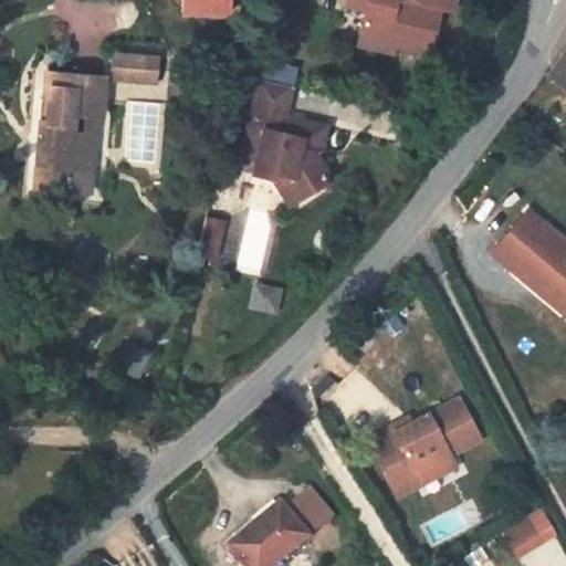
[(368,0),(347,0),(347,4),(367,10),(368,0)]
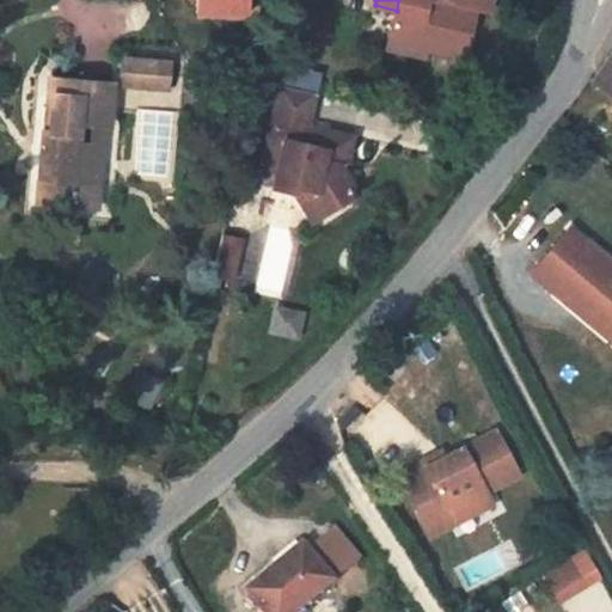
[(398,0),(397,11),(390,37),(428,46),(427,50),(428,50),(466,59),(477,8),(442,0),(398,0)]
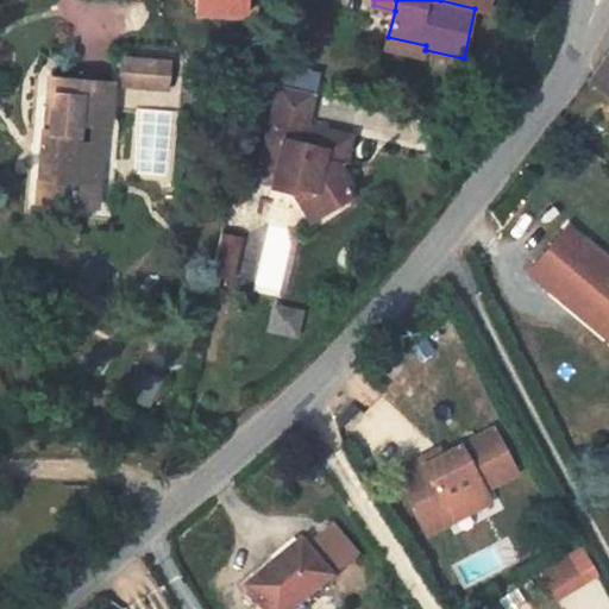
[(426,45),(388,37),(387,43),(426,52),(426,50),(425,50),(426,45)]
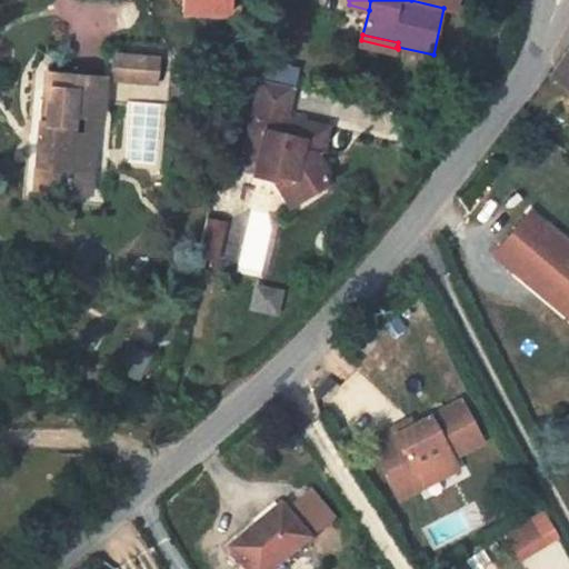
[(568,85),(568,49),(553,72),(568,85)]
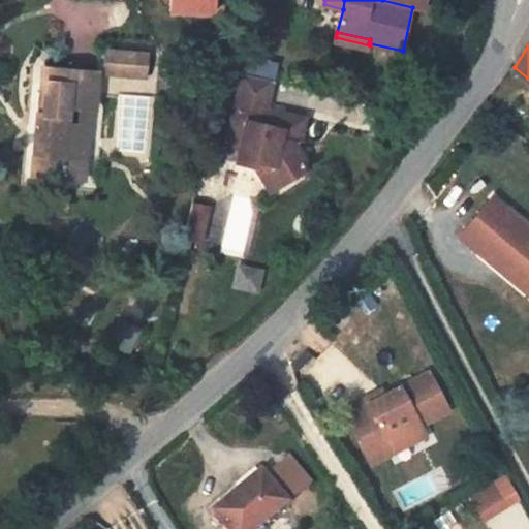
[(147,55),(106,52),(104,73),(146,78),(147,55)]
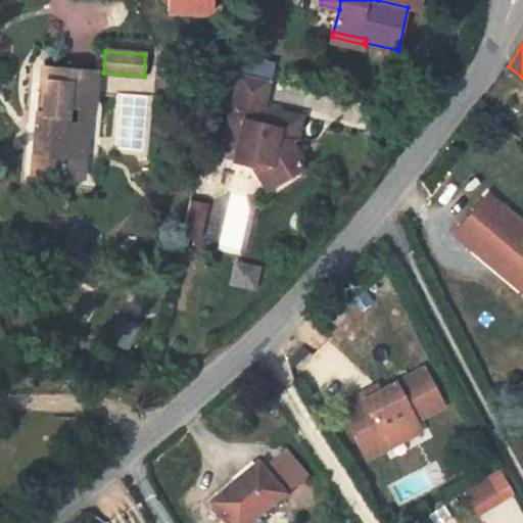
[(97,72),(47,67),(43,113),(37,112),(33,174),(60,176),(62,156),(75,157),(78,124),(67,124),(68,106),(89,107),(95,108),(97,72)]
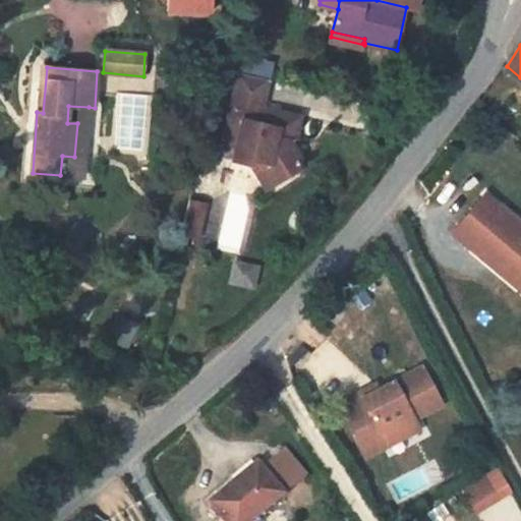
[(269,79),(239,72),(223,143),(237,147),(233,160),(251,164),(252,160),(271,164),(281,180),(298,169),(301,157),(294,147),(291,140),(292,132),(297,133),(301,116),(263,107),(269,79)]
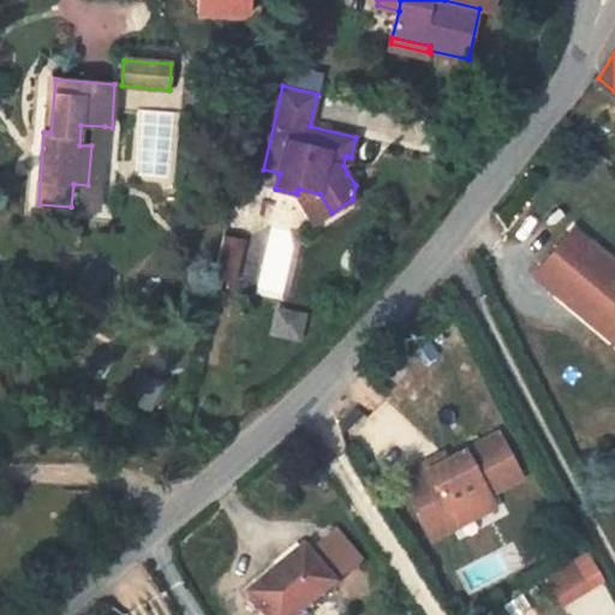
[(105,126),(81,125),(79,145),(91,145),(88,185),(73,184),(71,207),(99,209),(105,126)]
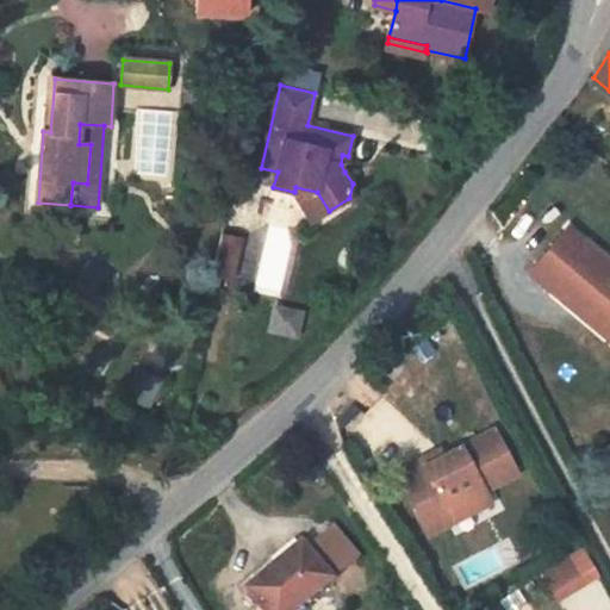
[(296,187),(294,192),(312,222),(329,211),(317,192),(296,187)]
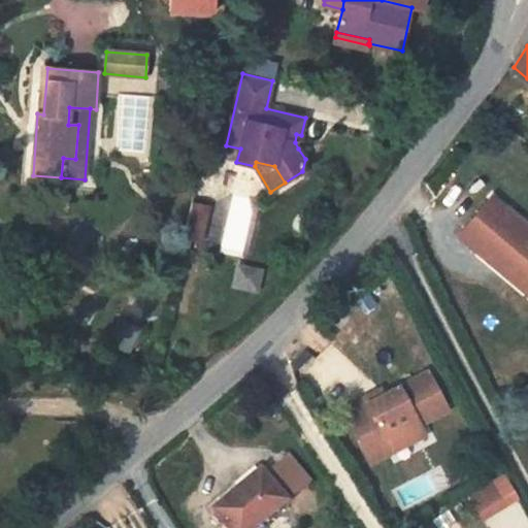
[(527,226),(492,196),(459,235),(503,272),(506,269),(509,271),(510,279),(524,290),(527,285),(527,226)]
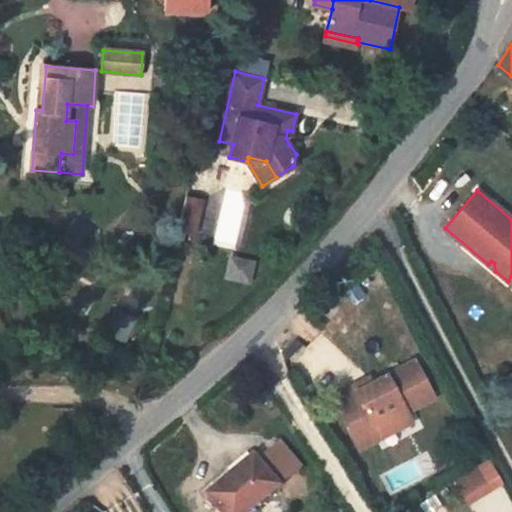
[(187,196),(178,229),(194,233),(202,200),(187,196)]
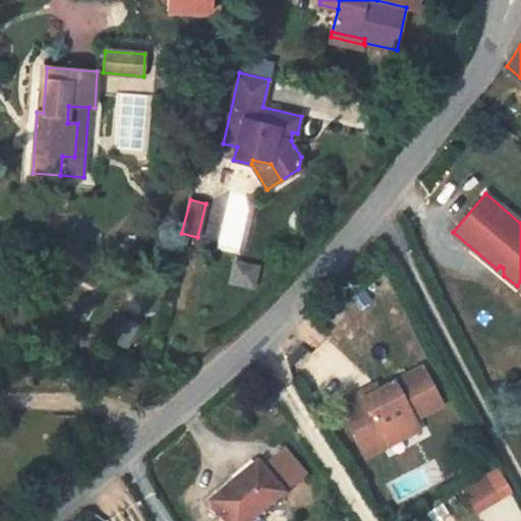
[(231,261),(229,284),(255,287),(257,264),(231,261)]
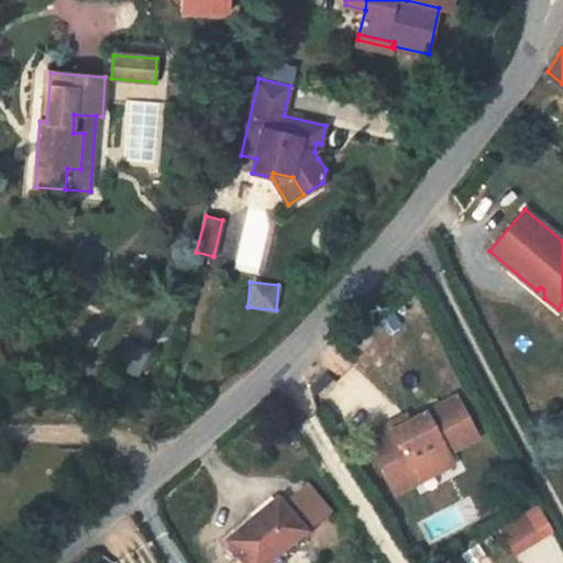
[(365,438),(395,494),(419,482),(414,471),(448,452),(477,437),(456,397),(409,421),(392,430),(388,426),(365,438)]
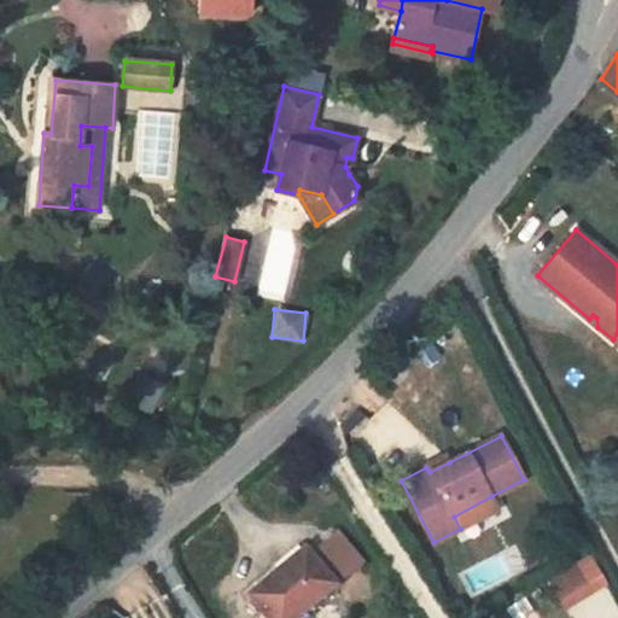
[(449,462),(445,456),(426,467),(430,472),(449,462)]
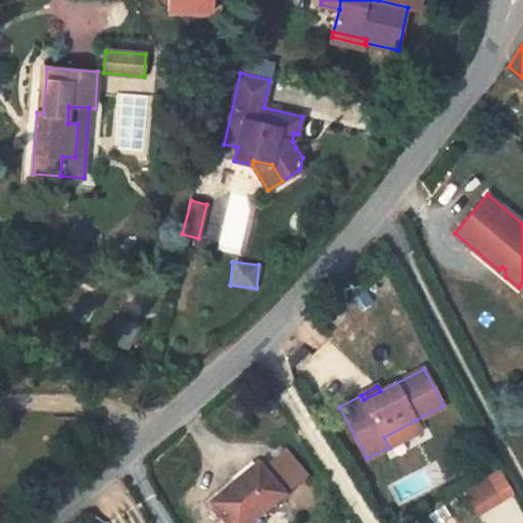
[(421,430),(416,420),(384,437),(389,447),(421,430)]
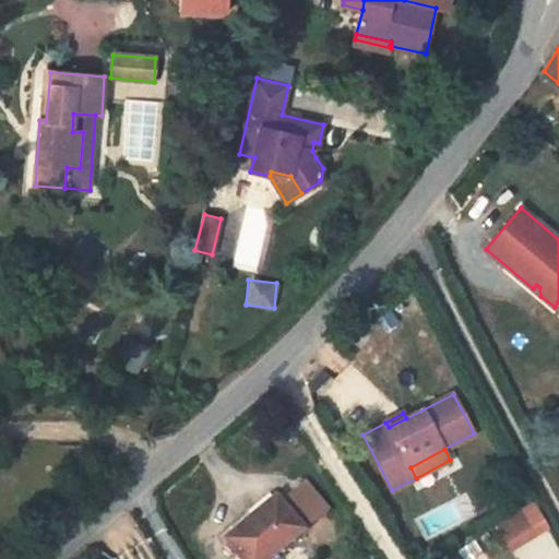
[(305,530),(329,509),(302,478),(278,500),(305,530)]
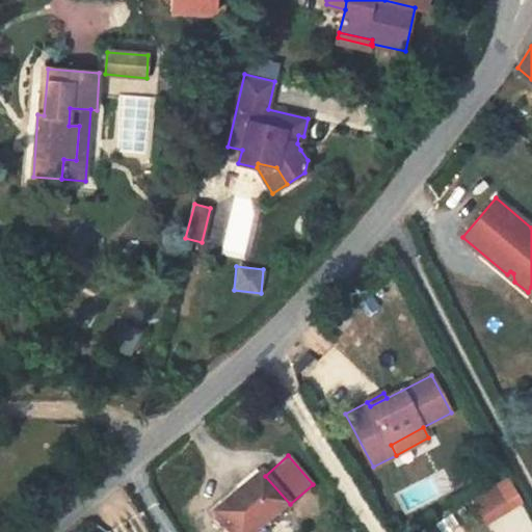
[(235,490),(238,495),(259,478),(256,473),(235,490)]
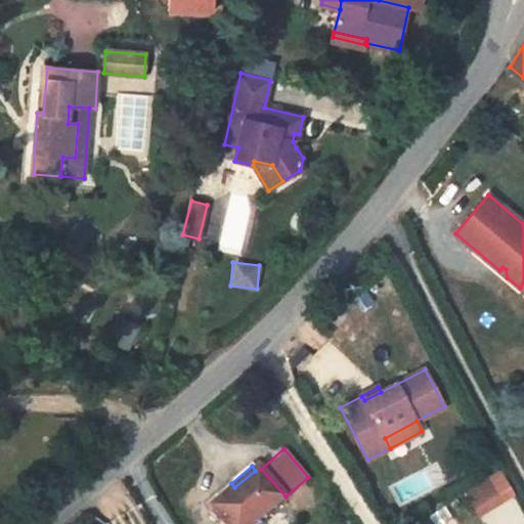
[(224,523),(252,523),(284,497),(258,468),(234,487),(211,508),(224,523)]
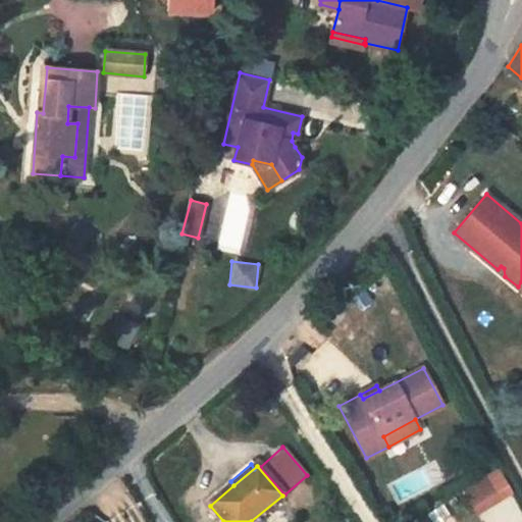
[(462,490),(476,515),(501,500),(486,476),(462,490)]
